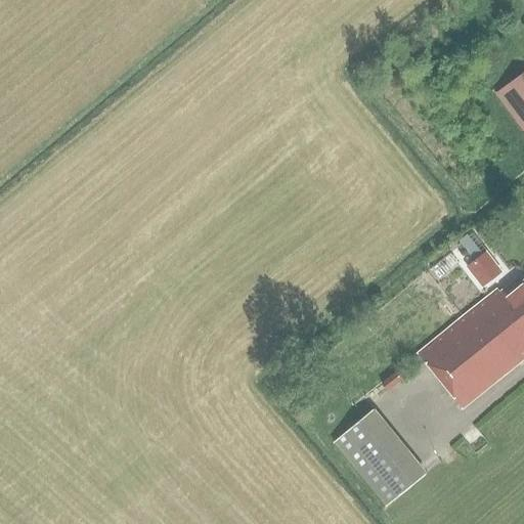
[(523,72),(495,94),(523,132),(523,72)]
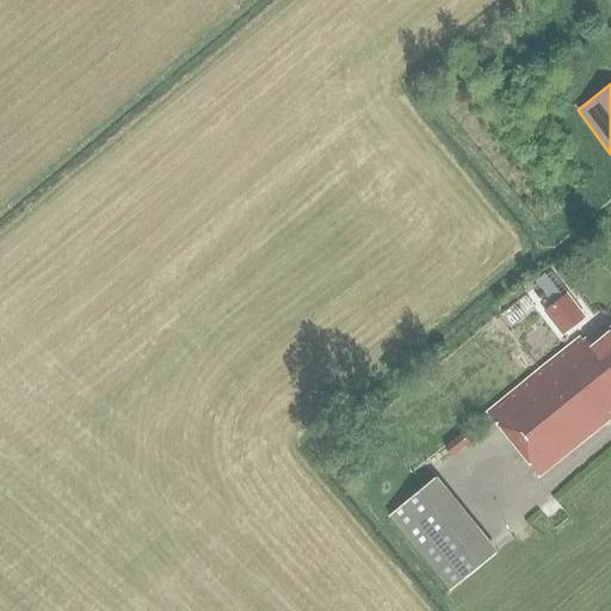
[(554,304),(565,295),(548,273),(537,282),(554,304)]
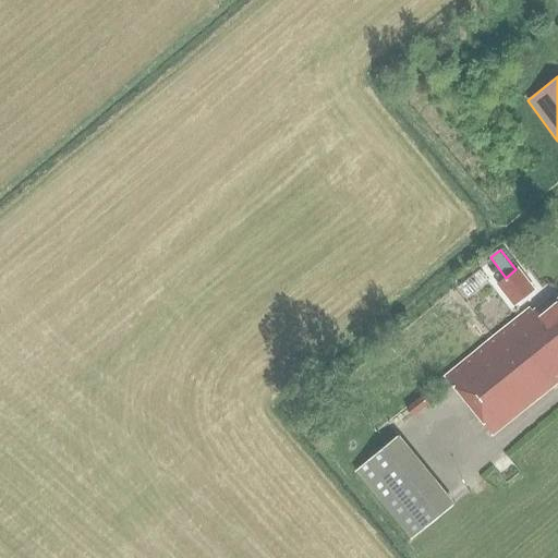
[(516,269),(506,278),(497,284),(513,306),(534,290),(518,268),(516,269)]
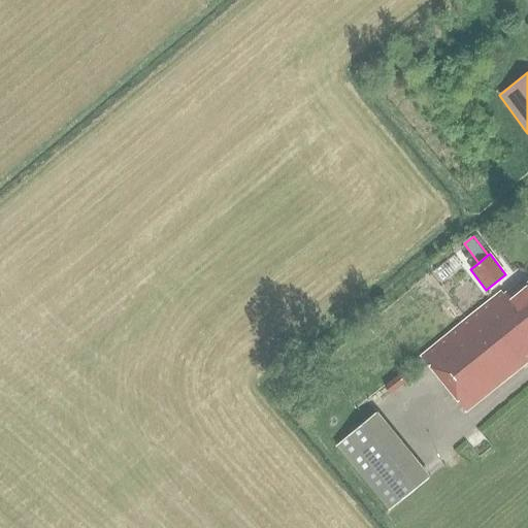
[(501,293),(421,358),(428,366),(465,413),(527,361),(527,283),(519,290),(516,286),(512,290),(508,286),(501,293)]
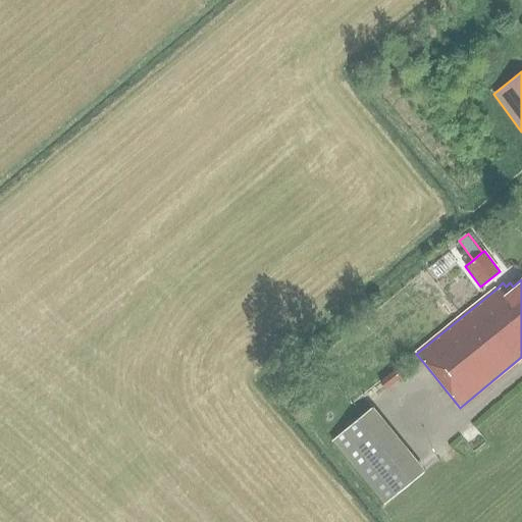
[(425,473),(372,409),(371,410),(331,441),(384,507),(425,473)]
